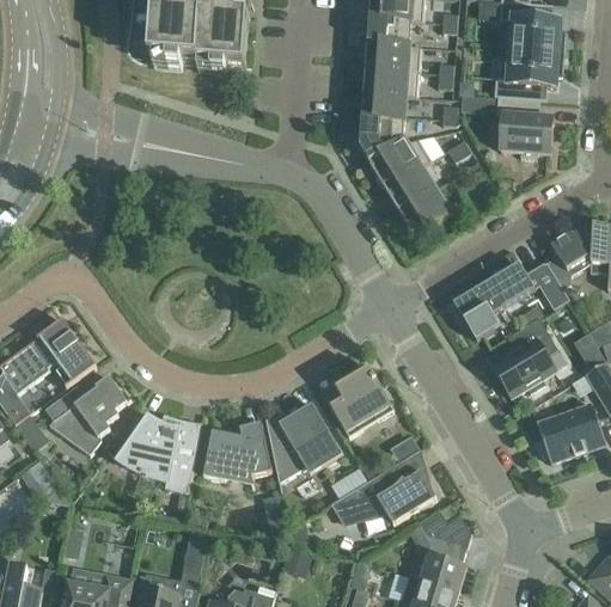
[(153,7),(150,60),(167,61),(182,62),(208,63),(212,65),(226,66),(244,67),(249,13),(238,13),(238,7),(248,7),(248,0),(173,0),(173,8),(153,7)]
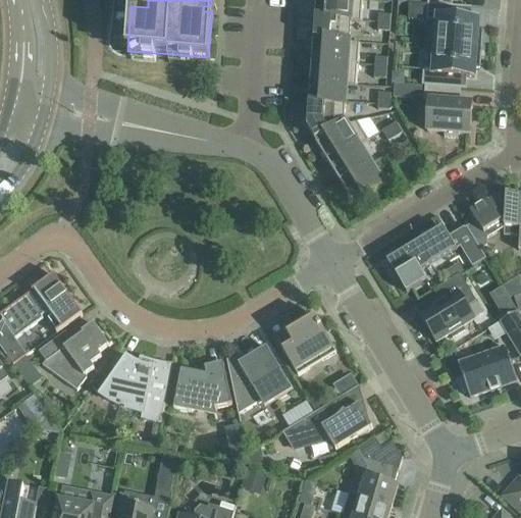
[(315,0),(315,15),(351,17),(360,17),(361,0),(315,0)]
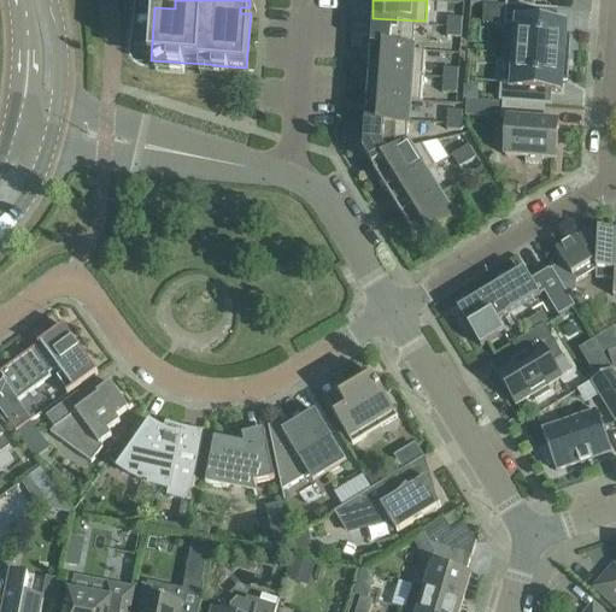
[(484,0),(486,12),(498,10),(496,0),(484,0)]
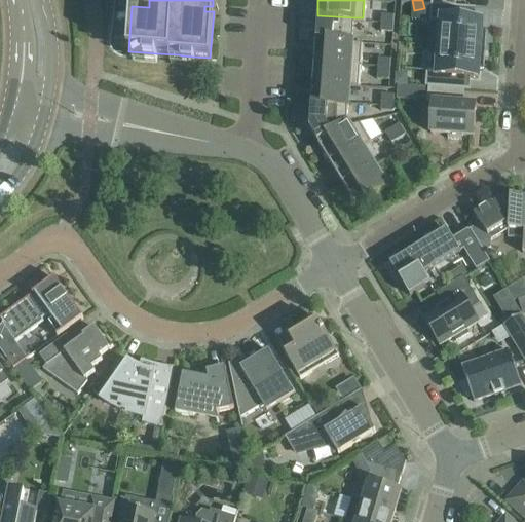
[(435,43),(484,46),(485,27),(480,27),(481,17),(464,16),(465,4),(454,3),(429,1),(428,17),(437,17),(435,43)]
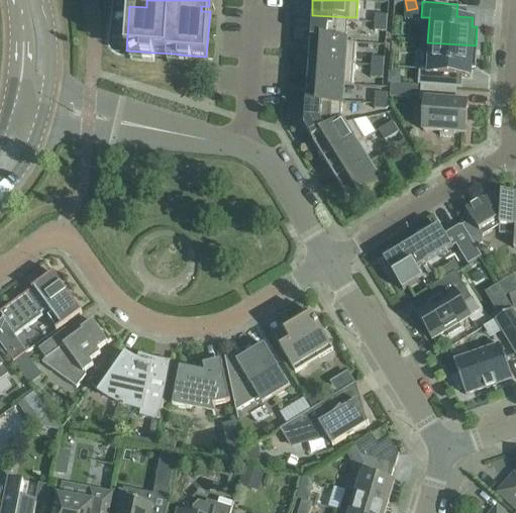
[(375,12),(374,19),(385,20),(386,12),(375,12)]
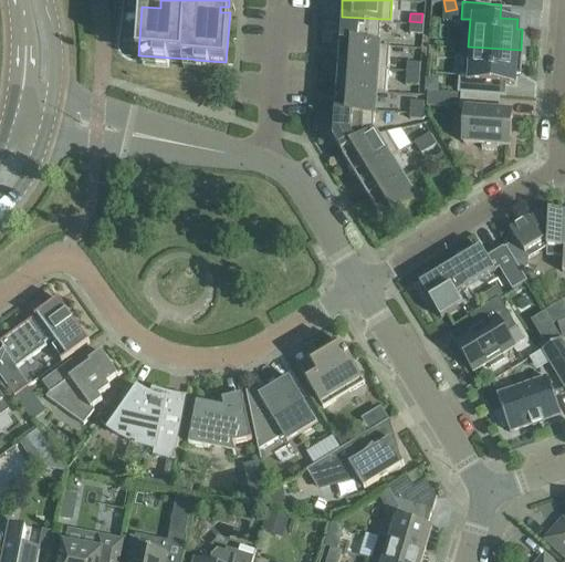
[(379,42),(380,19),(342,17),(339,40),(379,42)]
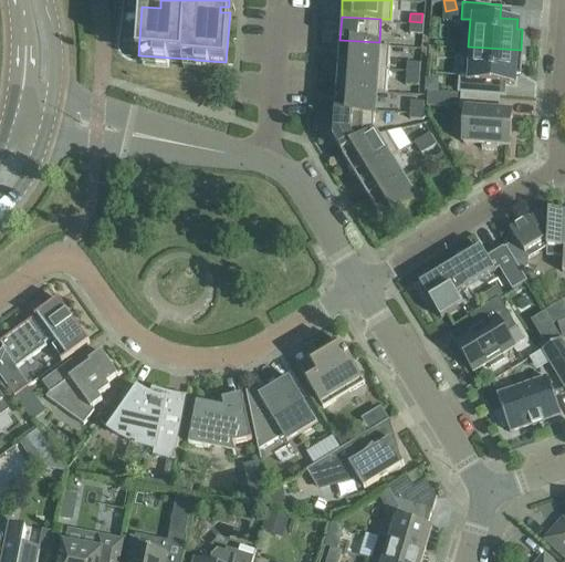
[(421,22),(409,21),(409,30),(421,30),(421,22)]
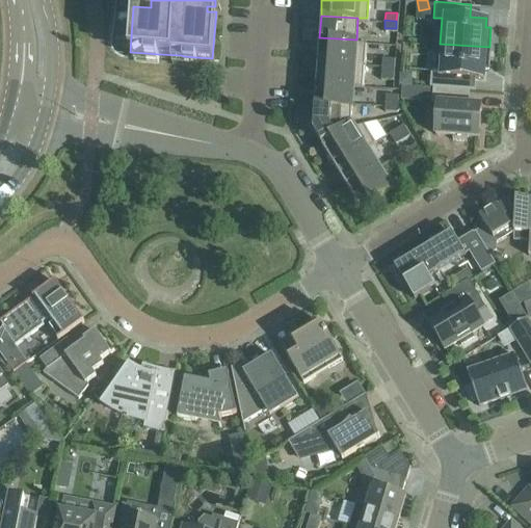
[(319,37),(317,59),(363,62),(365,42),(355,41),(356,40),(319,37)]
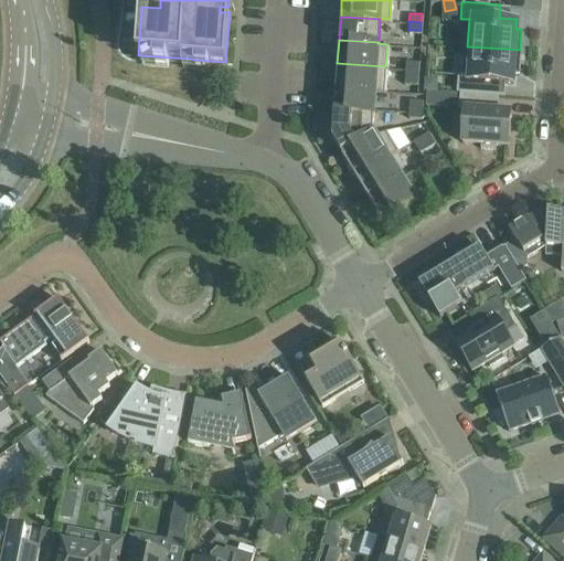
[(520,50),(467,46),(465,72),(457,72),(455,88),(459,90),(493,93),(495,80),(512,81),(512,71),(518,71),(520,50)]
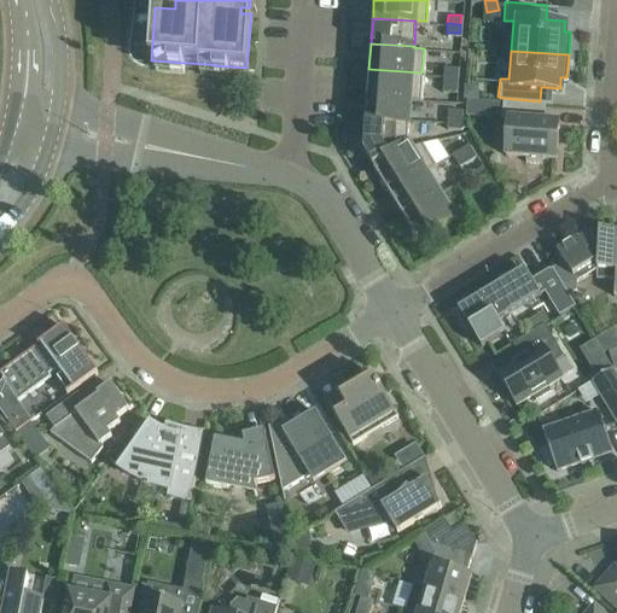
[(443,65),(443,76),(457,77),(458,65),(443,65)]
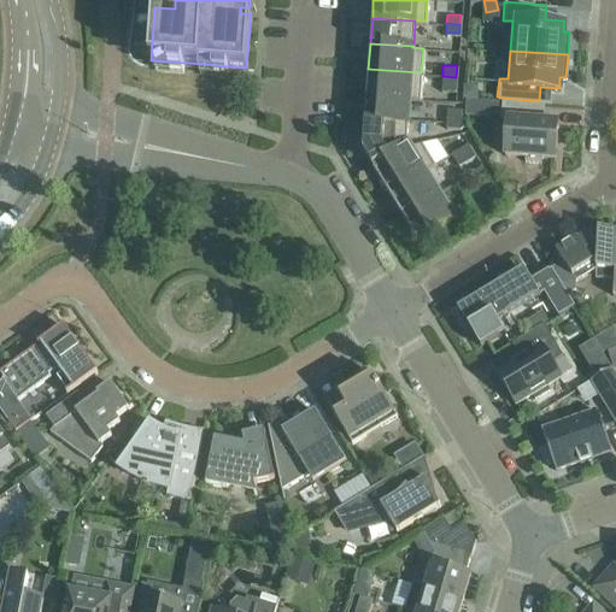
[(420,98),(421,72),(368,69),(367,94),(410,96),(420,98)]
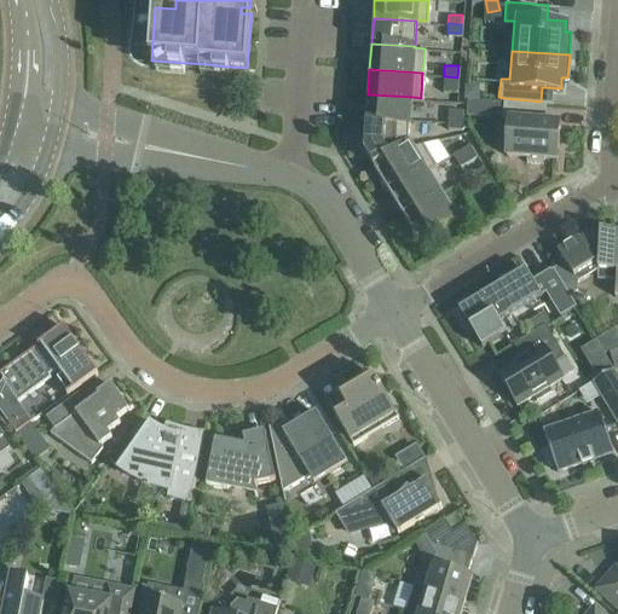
[(457,77),(444,76),(443,88),(457,90),(457,77)]
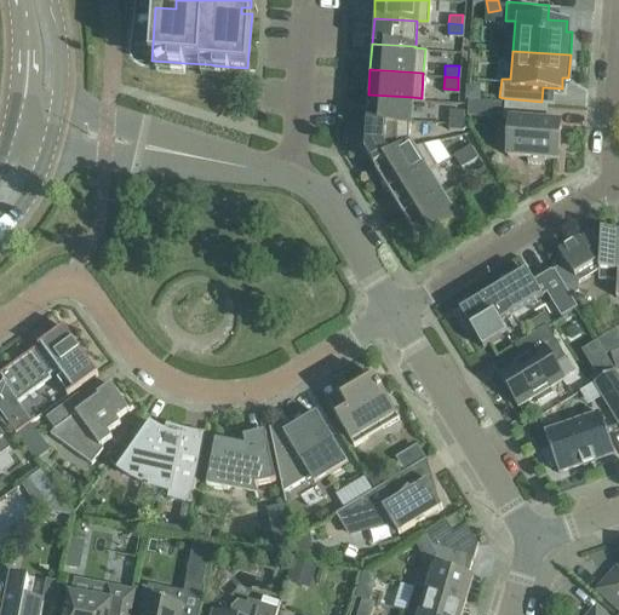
[(492,111),(493,97),(479,96),(480,82),(468,81),(466,110),(492,111)]
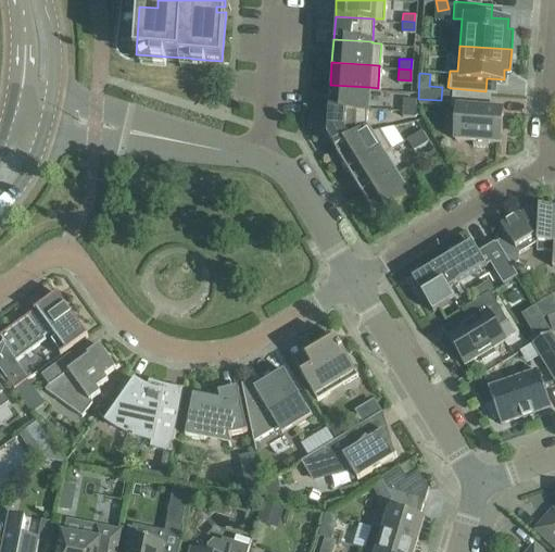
[(328,108),(368,110),(369,87),(330,85),(328,108)]
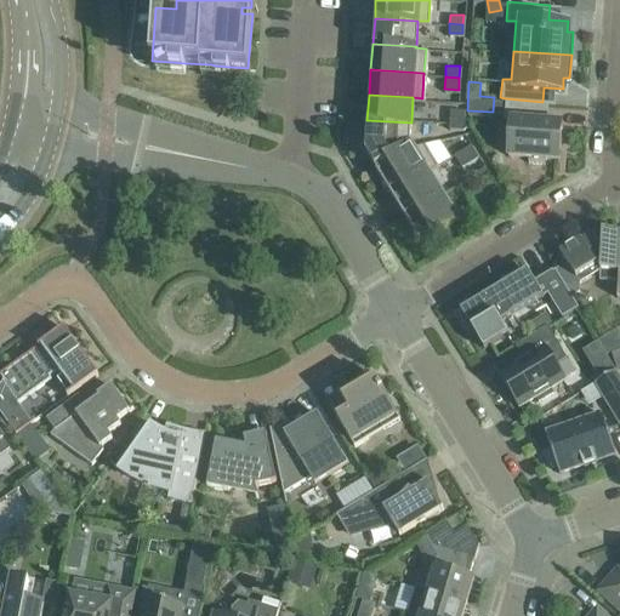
[(546,102),(542,102),(505,98),(504,117),(507,118),(506,153),(534,154),(558,157),(561,120),(545,119),(546,102)]
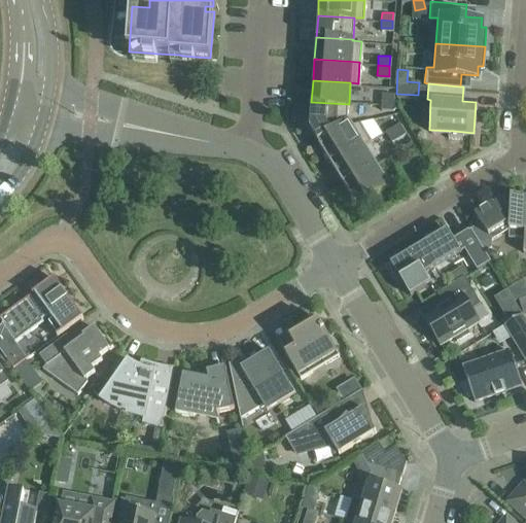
[(385,100),(393,100),(393,92),(381,91),(381,103),(385,103),(385,100)]
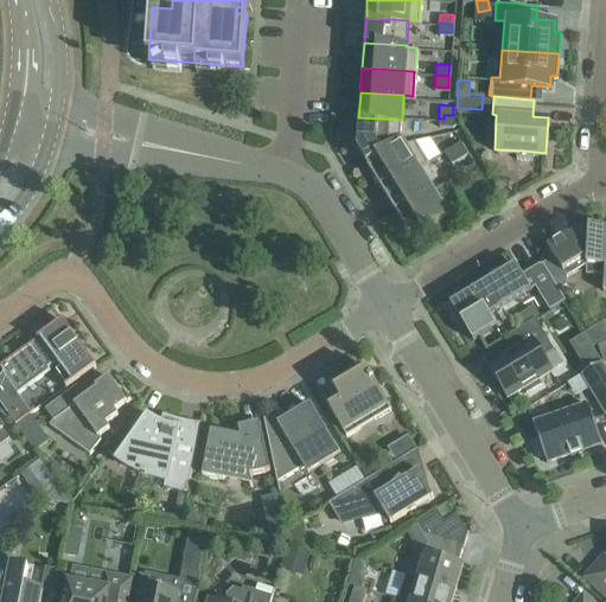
[(457,121),(453,115),(444,115),(444,119),(439,119),(439,123),(452,125),(457,121)]
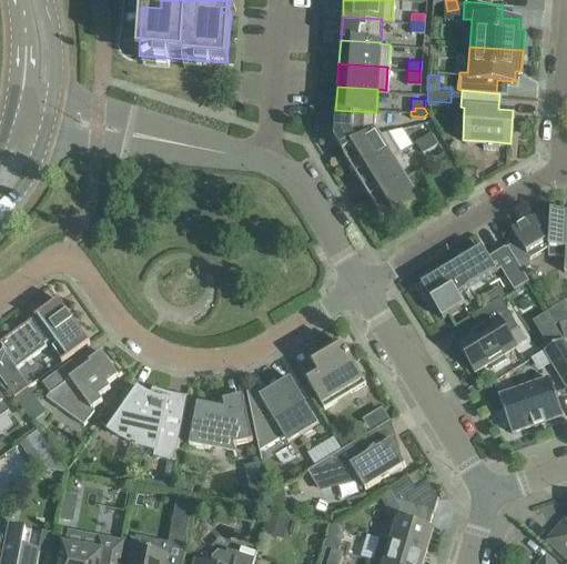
[(333,138),(342,150),(376,129),(375,127),(376,112),(335,110),(333,138)]
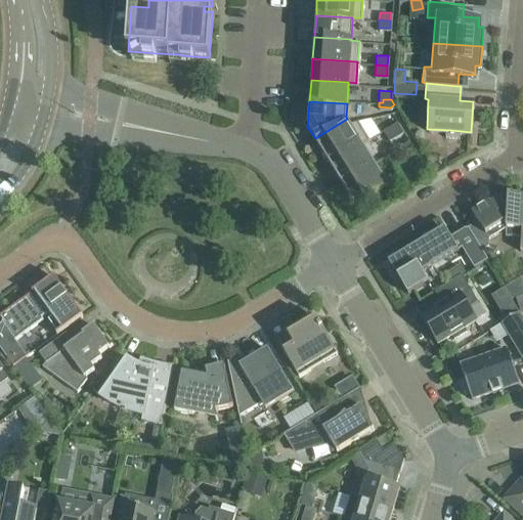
[(359,140),(360,142),(368,137),(356,119),(350,124),(347,119),(315,138),(328,160),(359,140)]
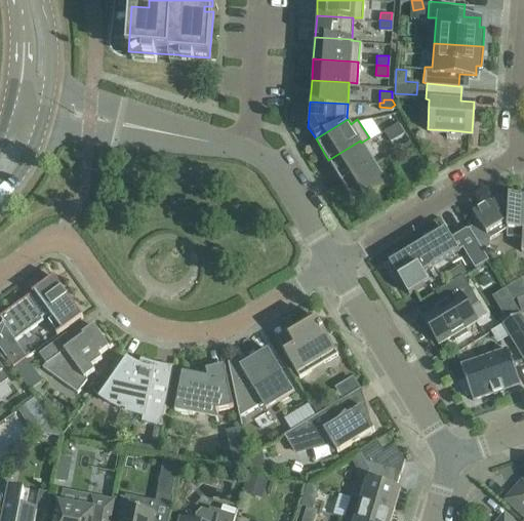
[(398,121),(391,125),(396,135),(403,130),(398,121)]
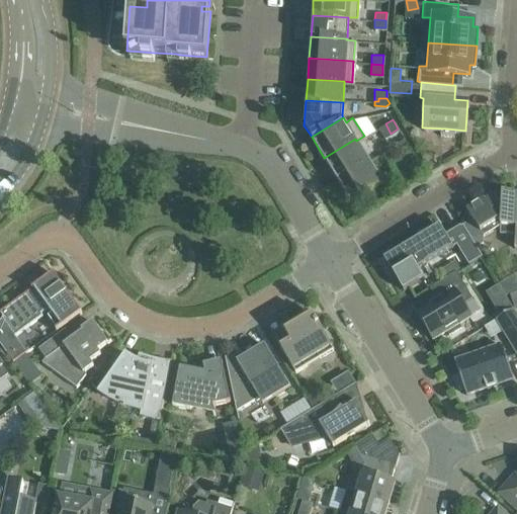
[(384,138),(391,134),(385,123),(378,127),(384,138)]
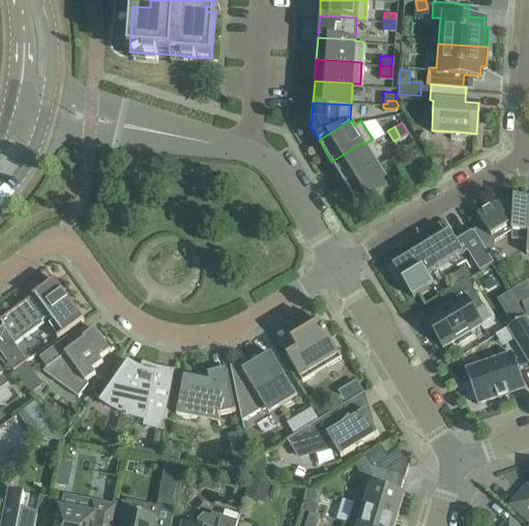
[(419,151),(413,141),(406,145),(412,155),(419,151)]
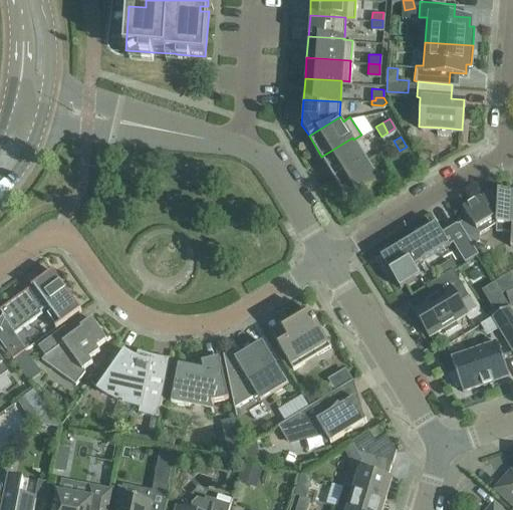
[(334,177),(364,159),(353,140),(352,138),(321,157),(334,177)]
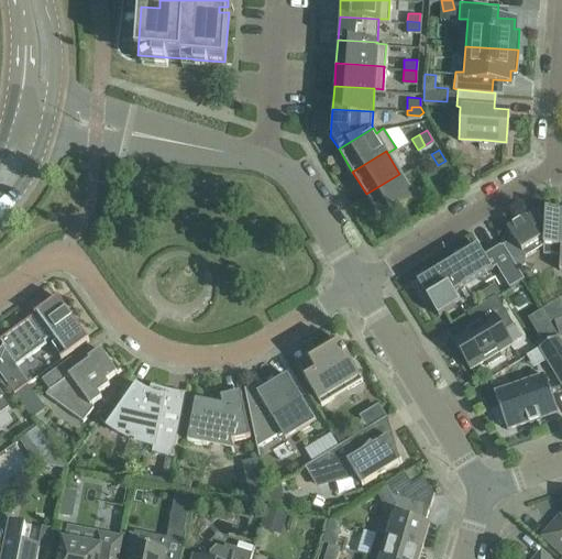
[(414,197),(399,174),(366,194),(381,217),(414,197)]
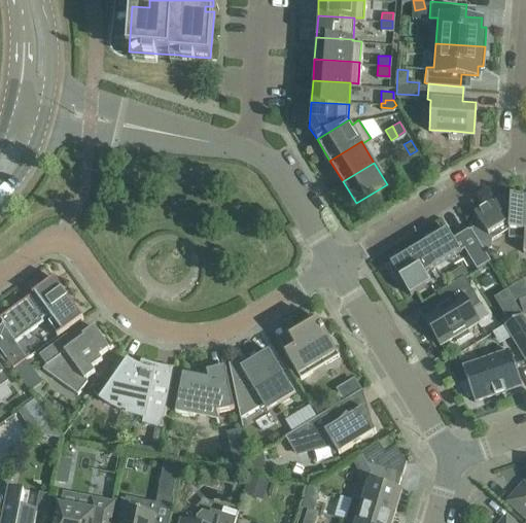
[(525,250),(525,194),(510,194),(510,195),(503,195),(492,201),(492,200),(474,211),(487,233),(509,221),(509,227),(524,228),(522,250),(525,250)]
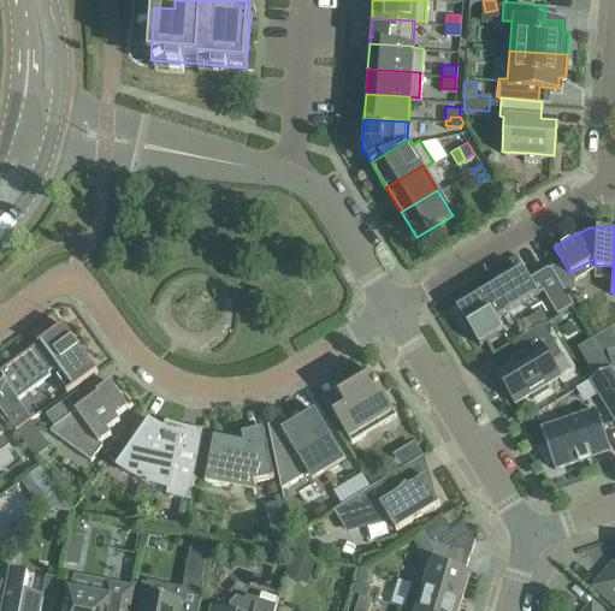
[(478,343),(490,336),(502,328),(495,318),(542,288),(556,312),(573,302),(550,265),(528,277),(521,265),(489,285),(490,286),(457,306),(471,326),(469,327),(478,343)]
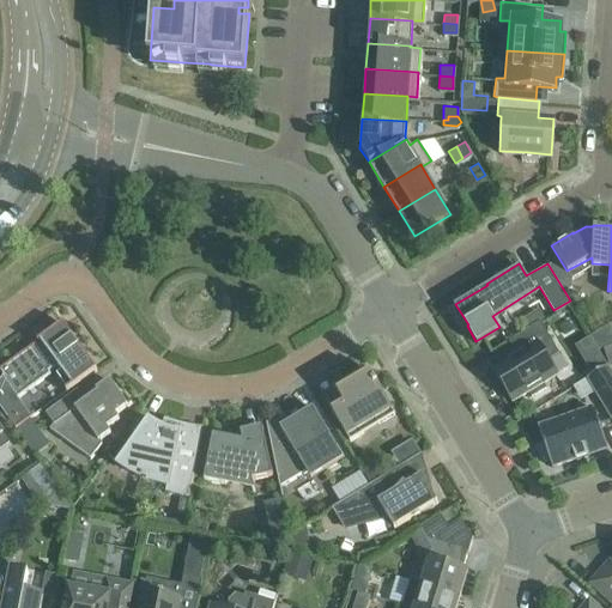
[(0,405),(14,426),(32,413),(31,412),(30,413),(17,395),(49,371),(48,368),(56,362),(60,368),(55,371),(67,385),(65,388),(66,389),(96,366),(62,320),(0,364),(0,369),(2,372),(1,374),(4,377),(0,378),(0,405)]
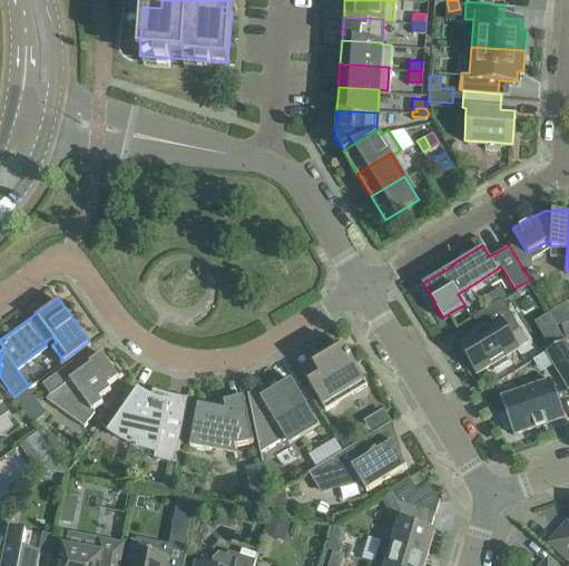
[(519,325),(501,298),(478,312),(486,324),(458,342),(476,371),(490,361),(493,366),(506,358),(503,353),(517,345),(509,332),(519,325)]
